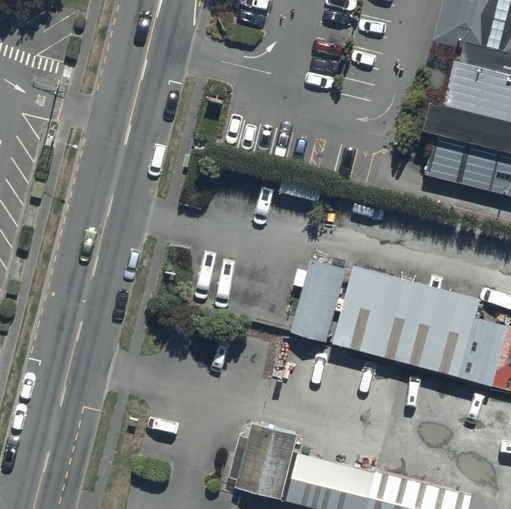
[(510,0),(441,0),(431,40),(462,48),(459,61),(510,74),(510,0)]
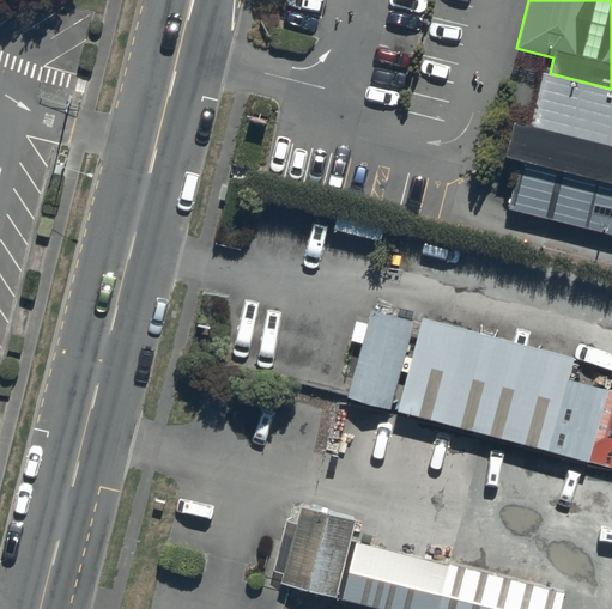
[(611,89),(550,73),(545,72),(532,122),(514,117),(506,153),(522,157),(509,209),(611,235),(611,89)]
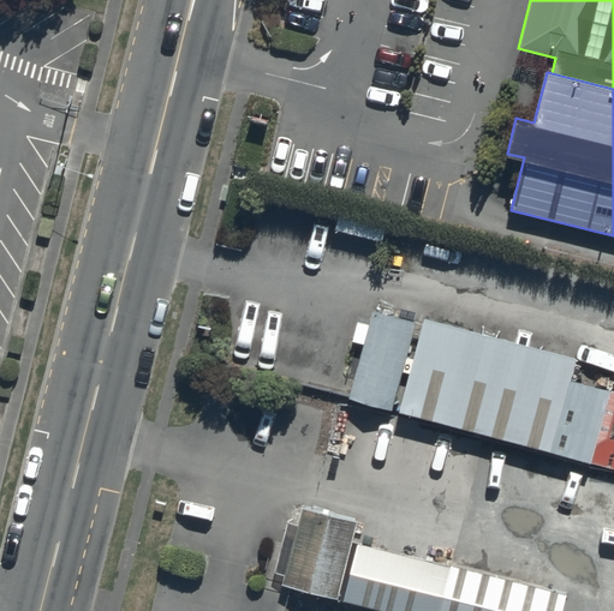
[(373,311),(349,399),(392,411),(415,322),(373,311)]
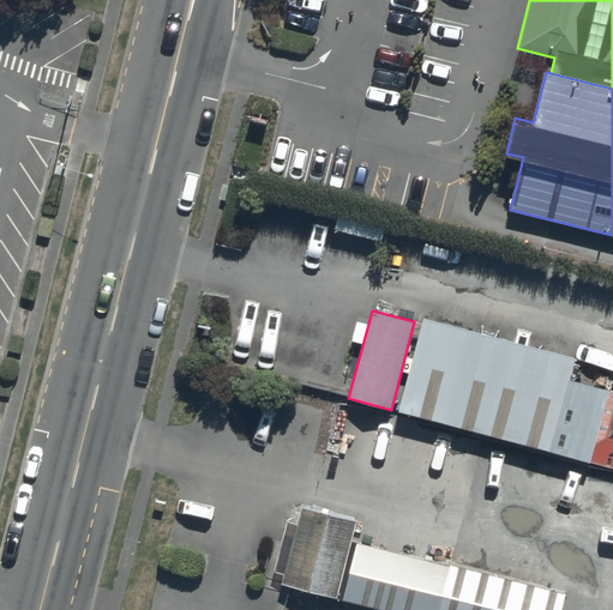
[(575,358),(424,318),(398,411),(589,463),(608,391),(569,380),(575,358)]
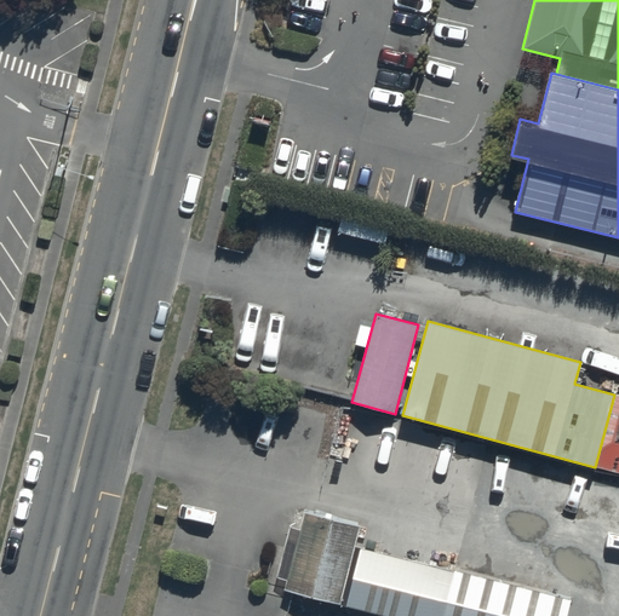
[(360,527),(304,512),(284,591),(380,615),(566,615),(571,599),(454,570),(454,573),(355,547),(360,527)]
